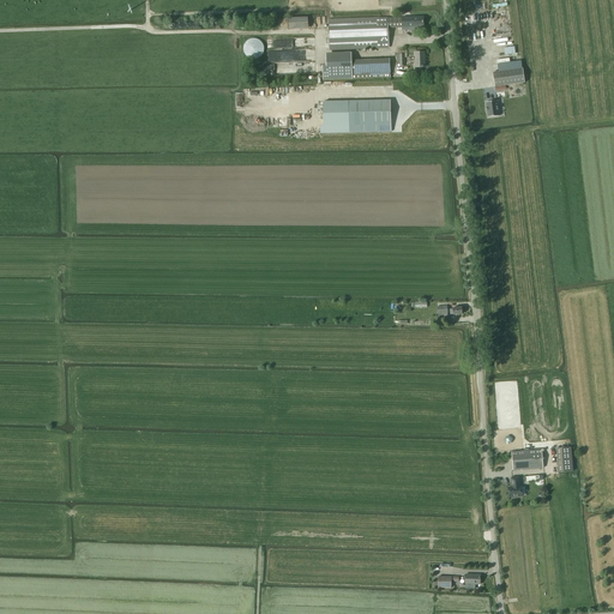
[(521,41),(515,0),(491,0),(497,44),(521,41)]
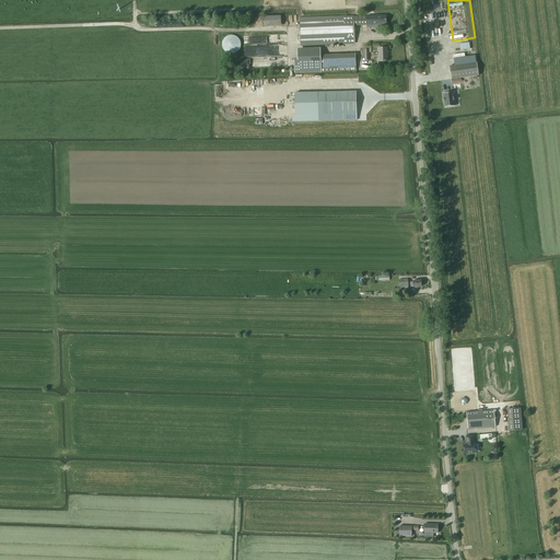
[(260,16),(261,26),(279,26),(279,15),(260,16)]
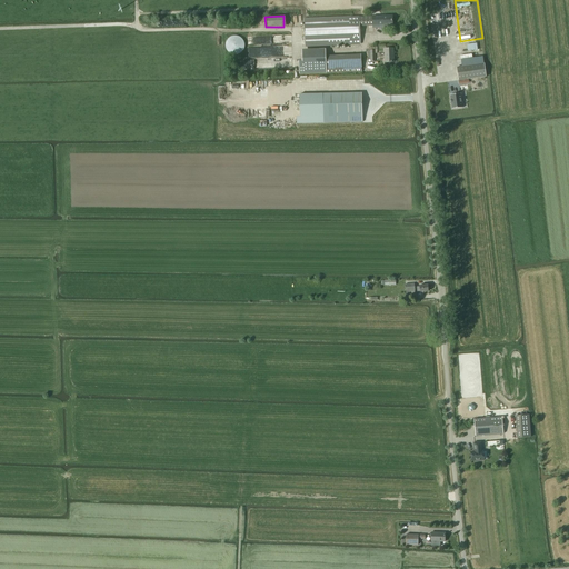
[(372,17),(359,17),(360,27),(373,26),(392,25),(392,16),(372,17)]
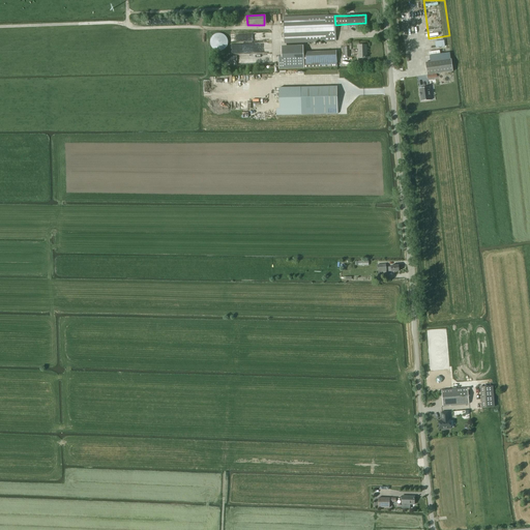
[(283,17),(284,37),(284,43),(335,41),(335,25),(334,16),(283,17)]
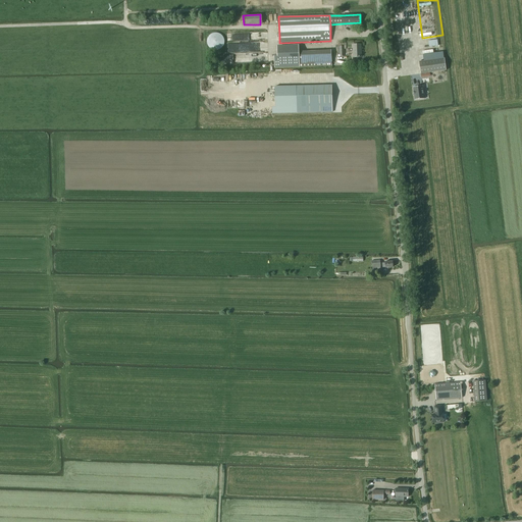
[(223,42),(223,41),(223,39),(222,37),(221,36),(220,35),(219,33),(217,33),(216,32),(214,32),(213,32),(211,33),(210,33),(208,35),(207,36),(206,37),(206,39),(206,40),(206,42),(206,44),(207,45),(208,46),(210,48),(211,49),(213,49),(214,49),(216,49),(217,49),(219,48),(220,47),(221,45),(222,44),(223,42)]
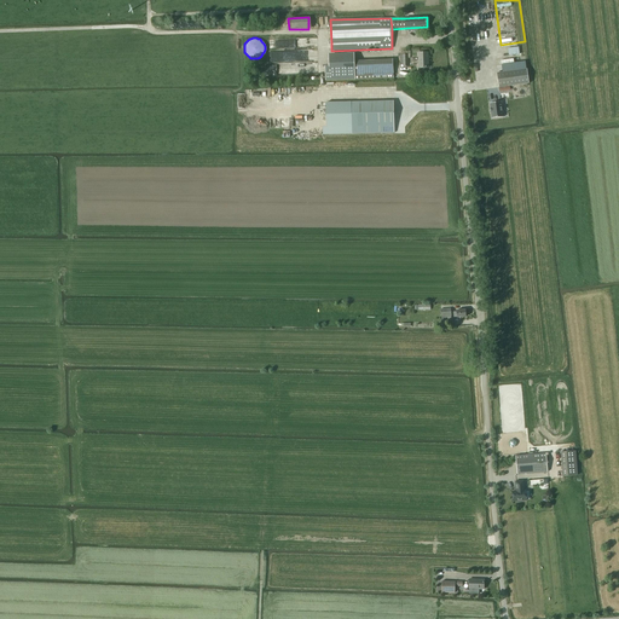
[(317,63),(317,50),(314,50),(313,40),(277,41),(277,50),(302,50),(302,63),(317,63)]
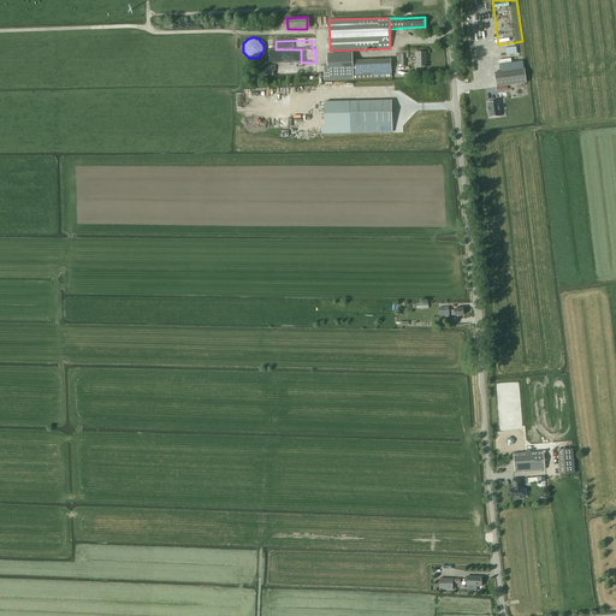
[(427,67),(426,52),(416,53),(416,67),(427,67)]
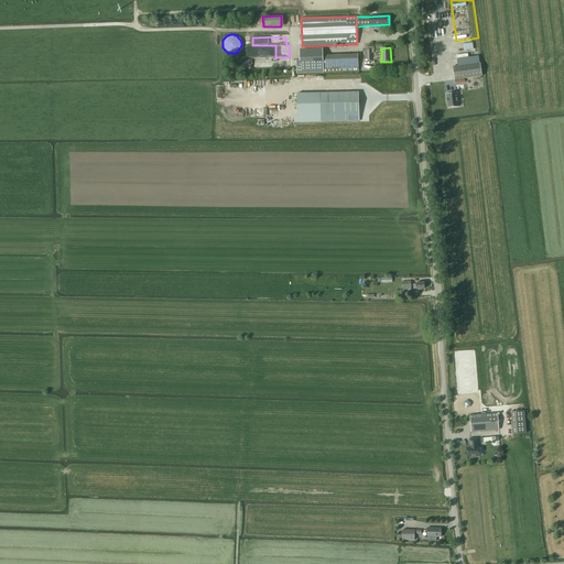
[(294,61),(294,73),(357,72),(356,54),(321,55),(321,49),(297,49),(297,61),(294,61)]
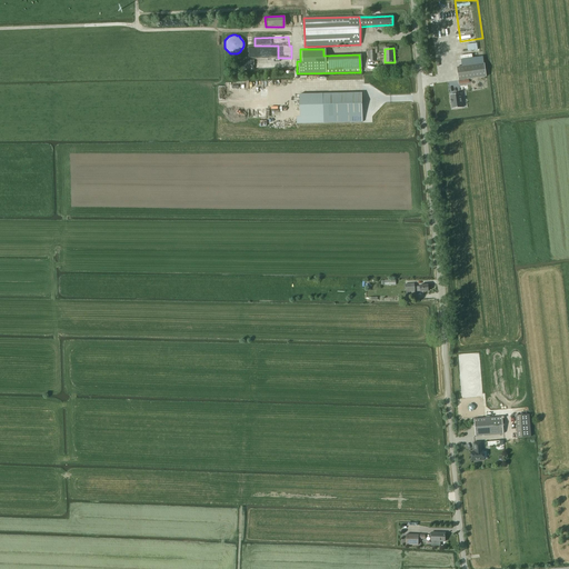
[(486,77),(485,63),(457,67),(459,80),(486,77)]
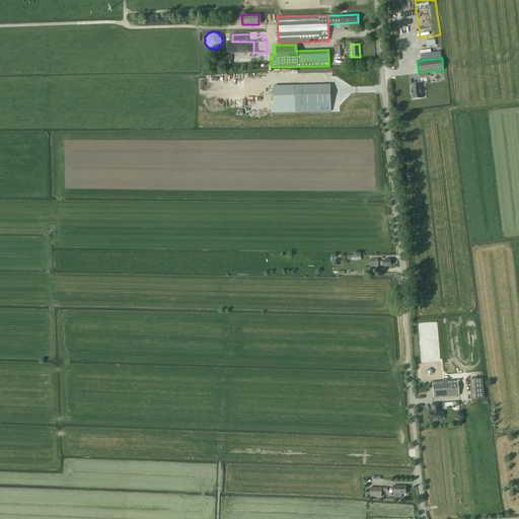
[(330,112),(330,105),(330,84),(289,85),(290,106),(290,113),(330,112)]
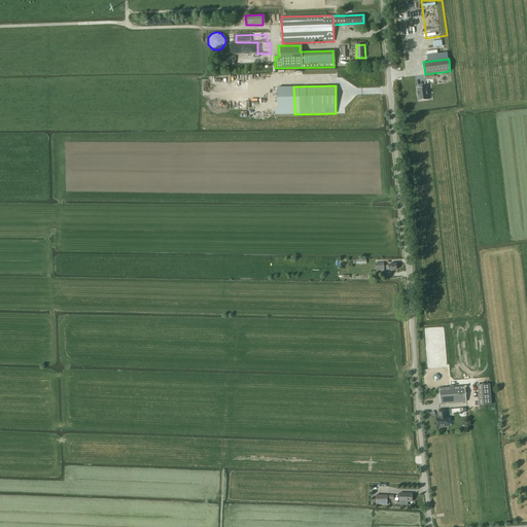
[(428,100),(426,88),(417,89),(419,101),(428,100)]
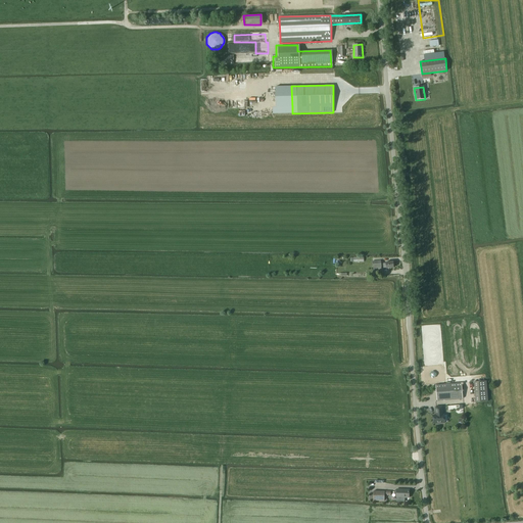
[(374,272),(382,271),(381,267),(382,267),(381,260),(372,262),(373,268),(374,272)]
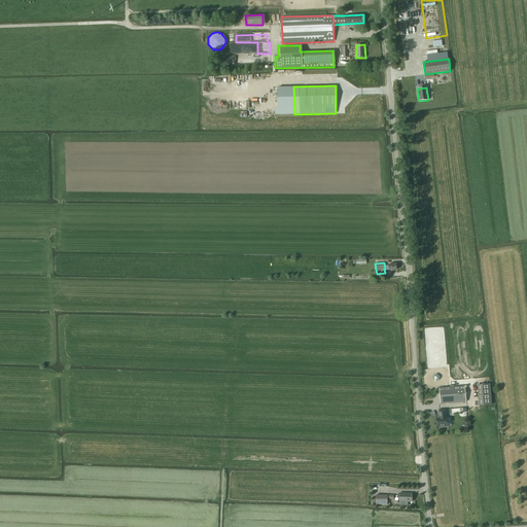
[(490,384),(478,385),(480,406),(492,405),(490,384)]
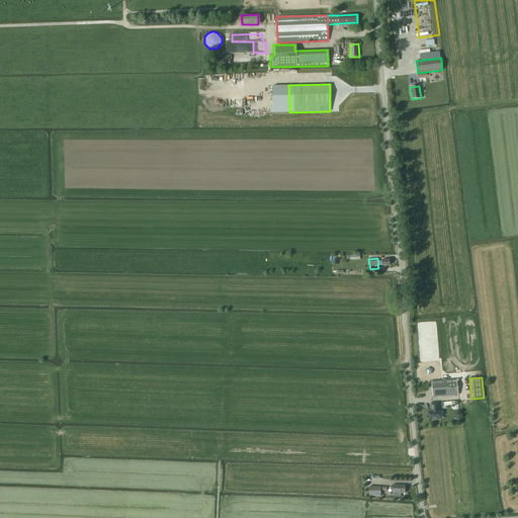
[(457,379),(432,381),(433,397),(458,395),(457,379)]
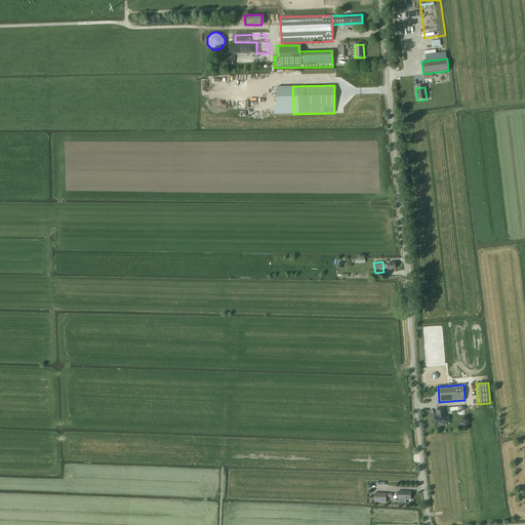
[(445,416),(444,408),(437,408),(438,416),(435,417),(436,426),(447,425),(446,416),(445,416)]
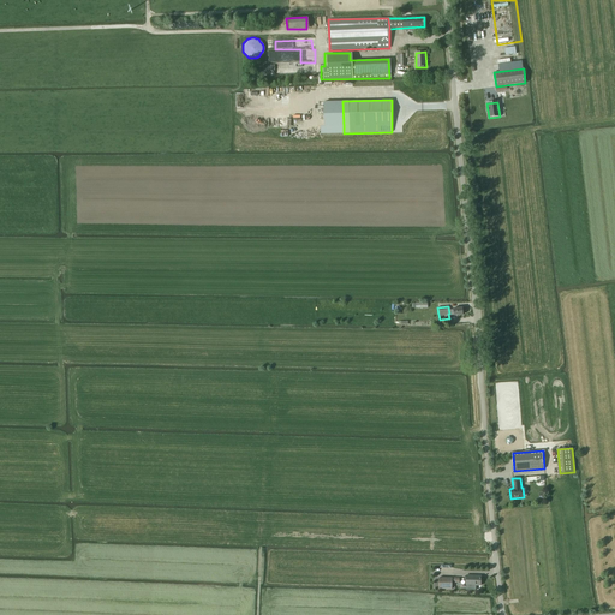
[(481,577),(466,575),(466,590),(476,590),(476,585),(481,585),(481,577)]
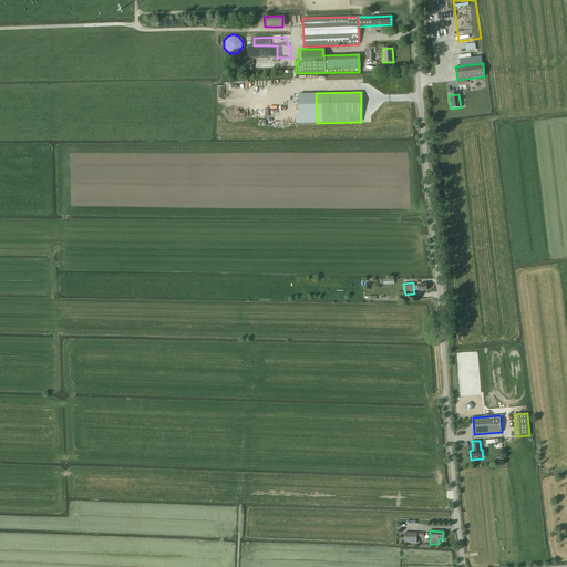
[(404,533),(404,543),(416,543),(416,533),(404,533)]
